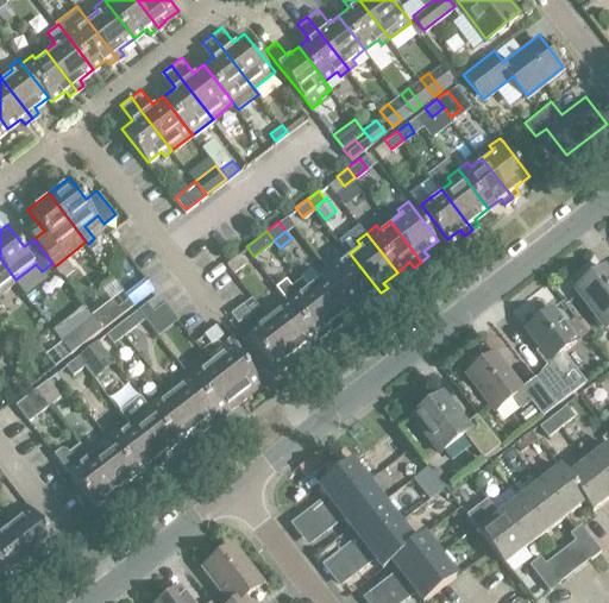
[(226,262),(233,271),(245,262),(238,252),(226,262)]
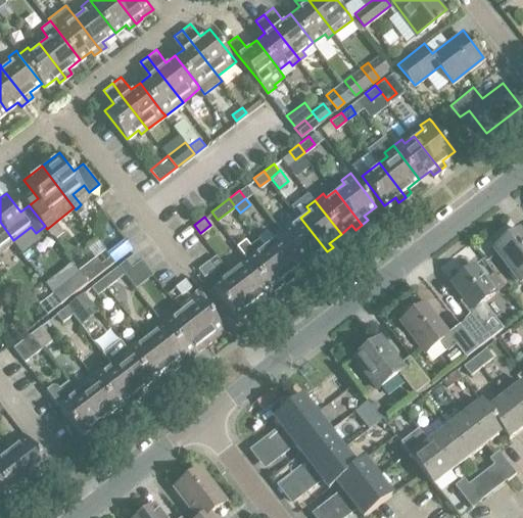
[(288,221),(279,227),(282,231),(305,262),(317,252),(321,256),(327,251),(300,218),(291,225),(288,221)]
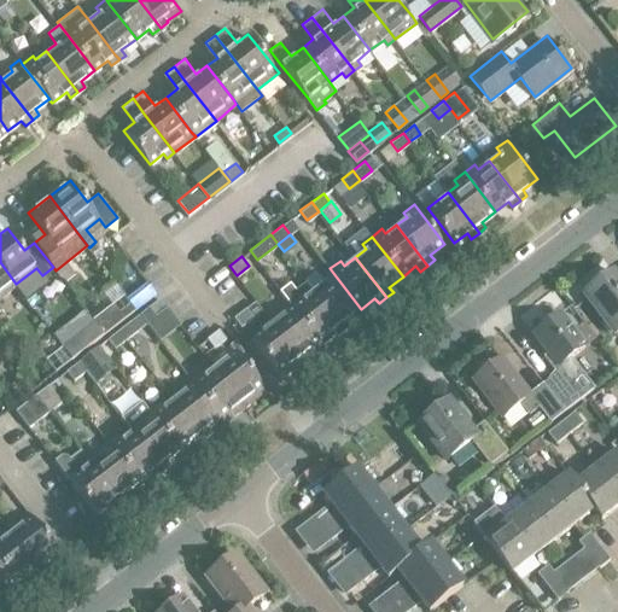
[(0,295),(16,284),(0,262),(0,308),(0,307),(0,295)]
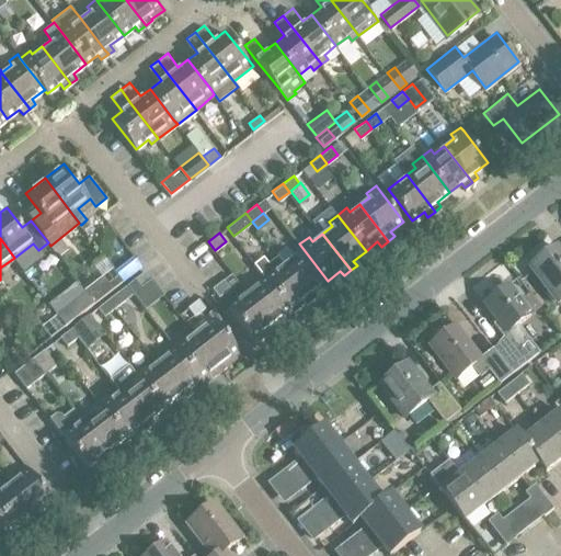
[(295,254),(285,262),(313,299),(319,295),(316,290),(328,281),(302,248),(299,244),(290,250),(295,254)]
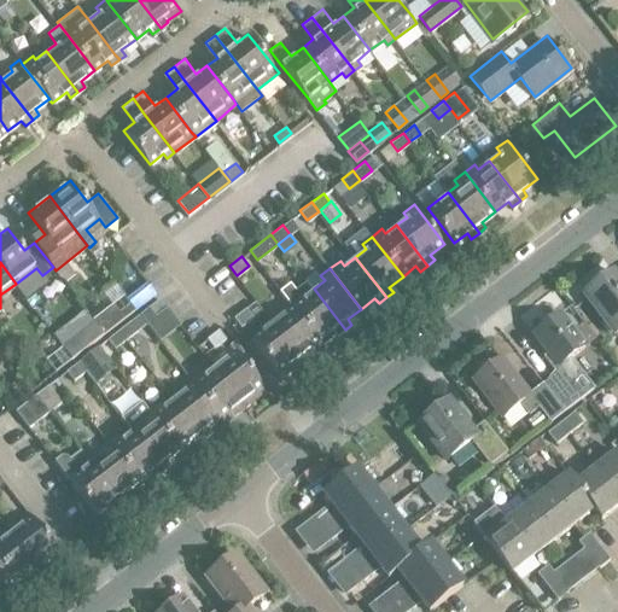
[(617,277),(612,269),(582,292),(612,331),(617,326),(617,277)]
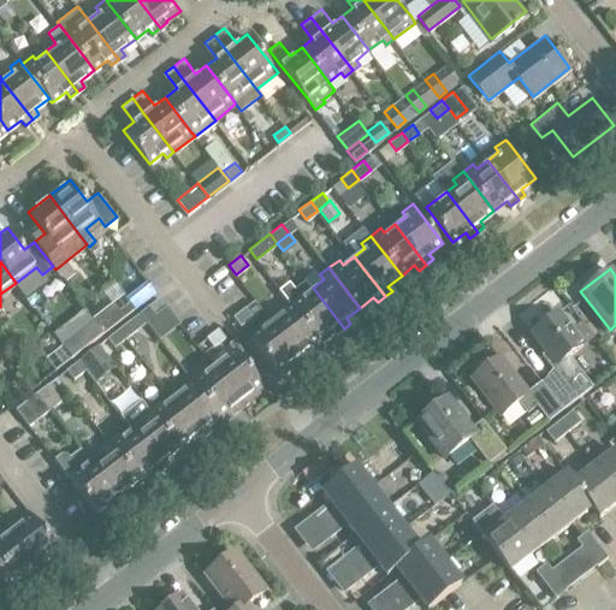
[(344,329),(313,288),(304,278),(295,285),(290,278),(278,288),(291,305),(319,339),(321,343),(323,344),(344,329)]
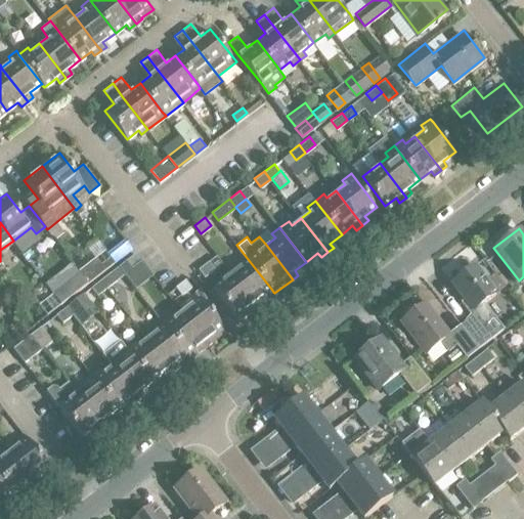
[(115,261),(107,251),(105,249),(96,256),(105,268),(115,261)]
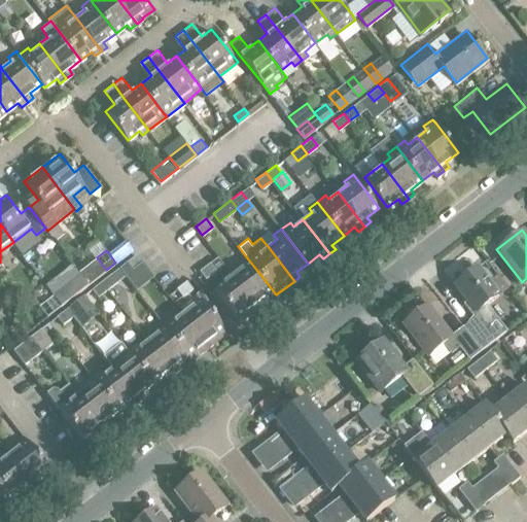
[(138,275),(147,268),(142,262),(143,261),(136,252),(126,261),(133,269),(138,275)]
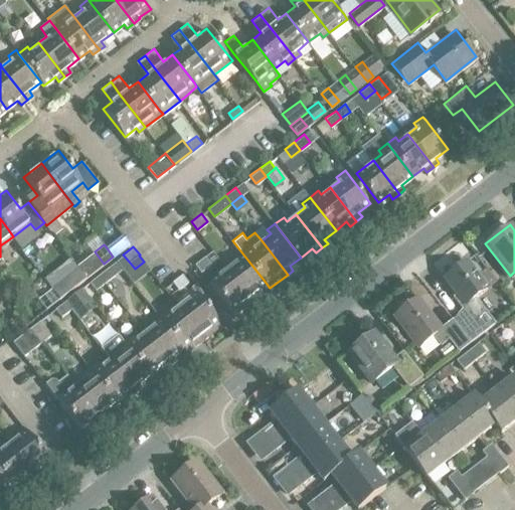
[(235,261),(226,268),(251,300),(269,287),(267,284),(243,255),(240,250),(232,257),(235,261)]
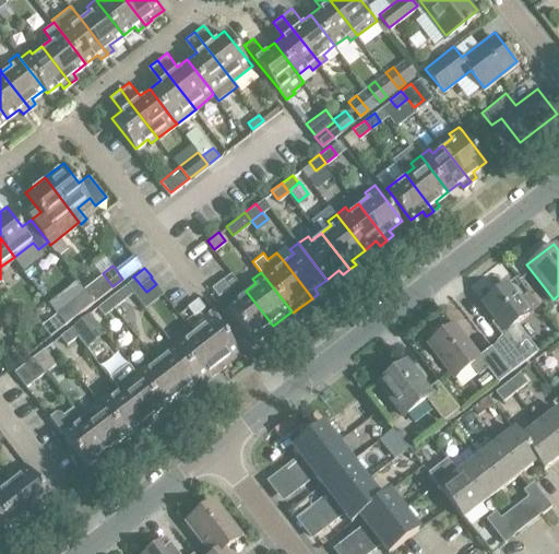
[(218,294),(229,286),(223,278),(212,286),(218,294)]
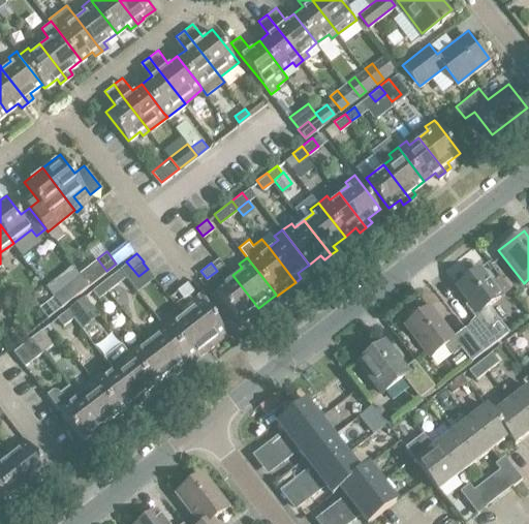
[(477,267),(455,284),(468,301),(479,315),(465,327),(483,349),(484,348),(497,338),(508,330),(487,302),(498,294),(490,281),(477,267)]
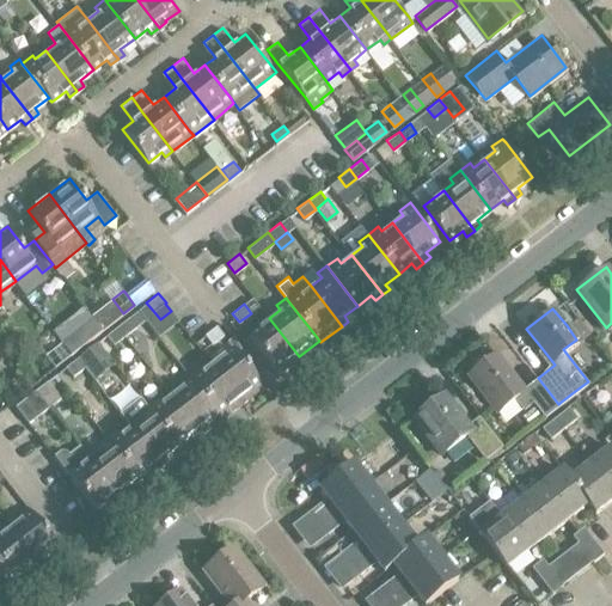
[(69,353),(101,328),(90,314),(59,340),(69,353)]
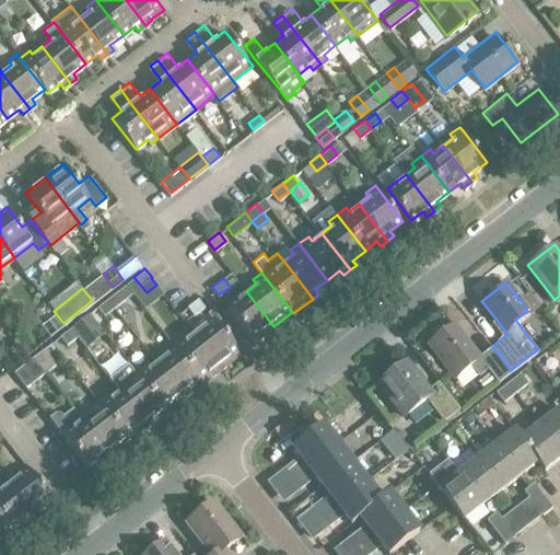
[(107,298),(114,305),(125,298),(118,289),(107,298)]
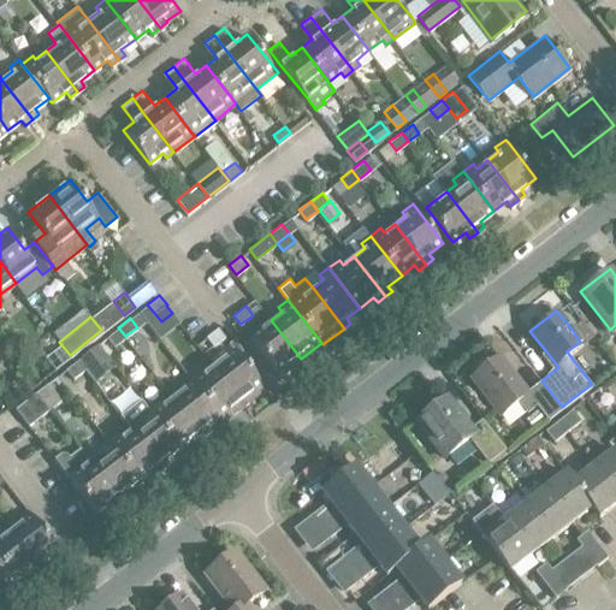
[(582,318),(570,327),(580,342),(582,344),(596,335),(594,333),(586,323),(582,318)]
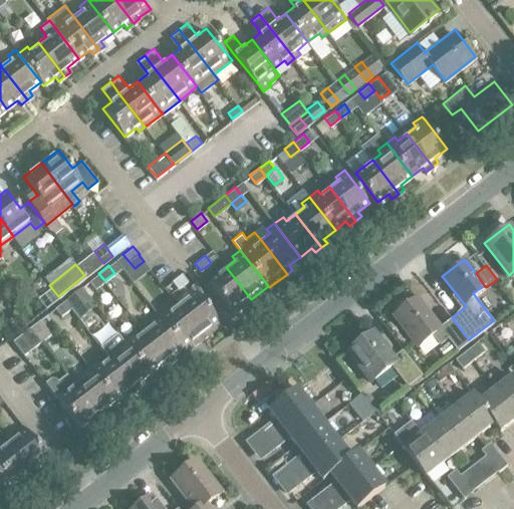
[(226,267),(209,280),(234,313),(251,299),(226,267)]
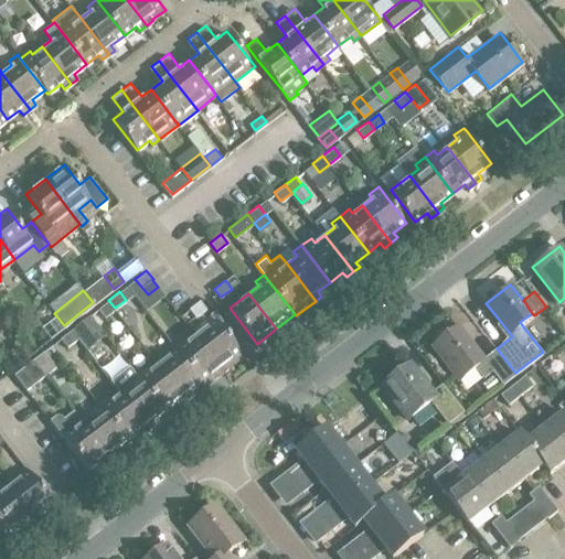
[(115,308),(108,300),(98,308),(105,316),(115,308)]
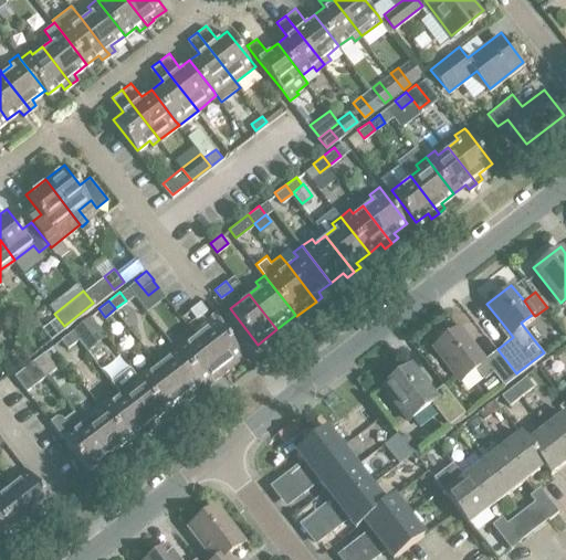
[(200,300),(189,308),(196,317),(207,308),(200,300)]
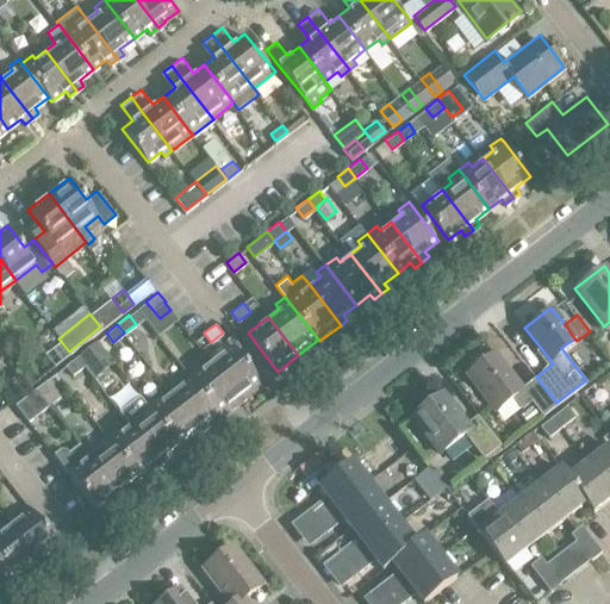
[(97,340),(76,355),(83,365),(92,375),(112,360),(110,355),(97,340)]
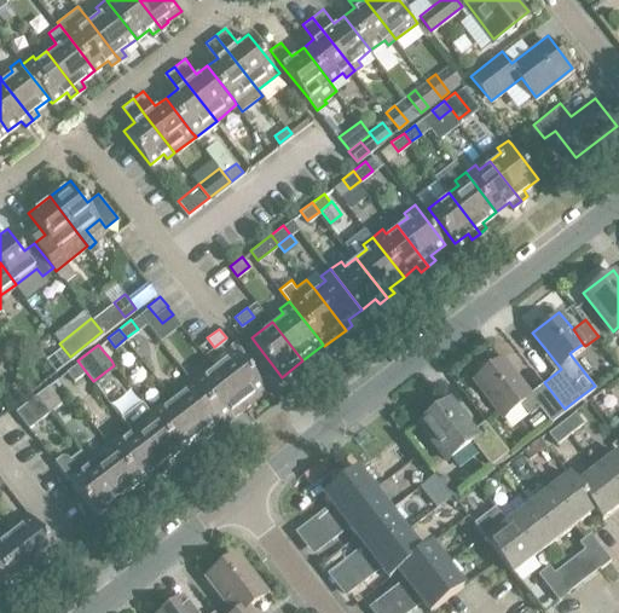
[(214,366),(246,406),(266,389),(236,351),(214,366)]
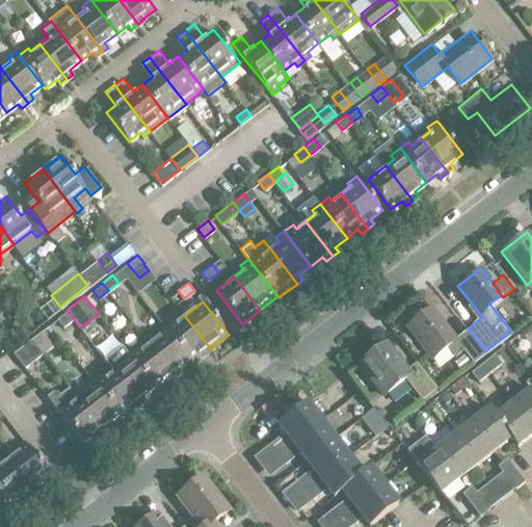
[(431,305),(406,324),(431,356),(446,344),(455,356),(463,349),(473,362),(485,351),(468,328),(467,327),(455,336),(431,305)]
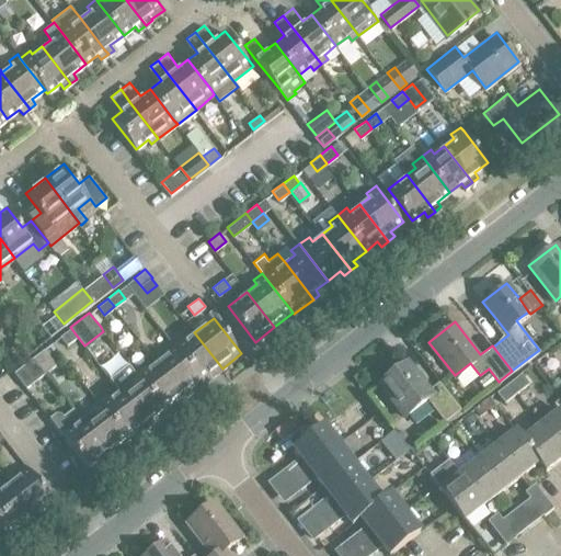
[(77,336),(70,327),(60,335),(67,343),(77,336)]
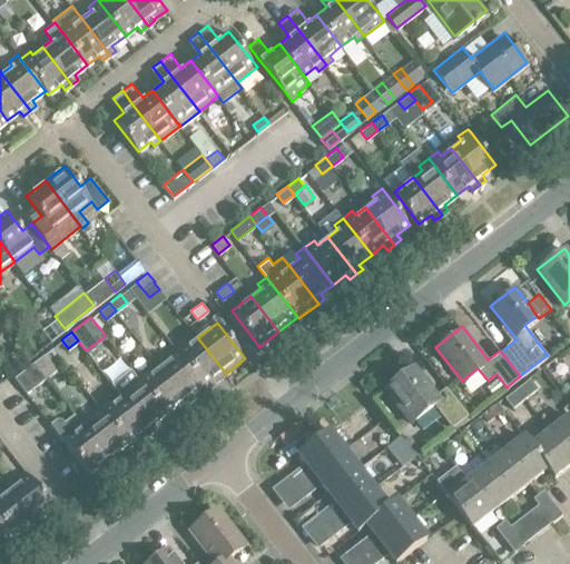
[(185,339),(175,347),(179,352),(204,384),(203,385),(206,388),(226,374),(197,337),(188,345),(185,339)]
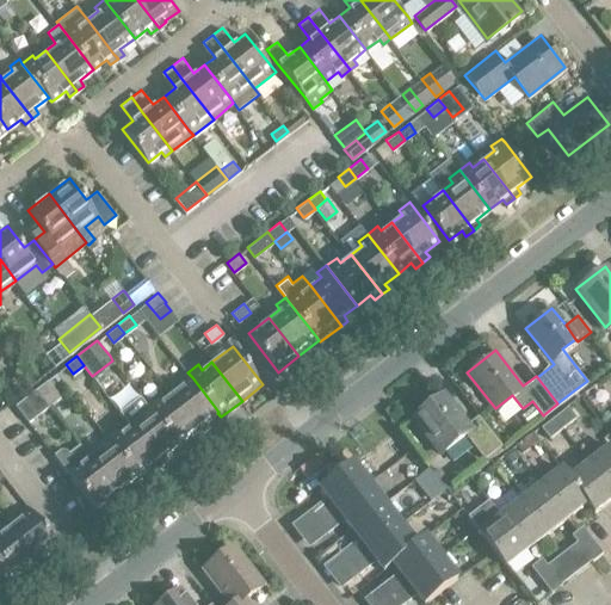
[(181,384),(171,394),(202,433),(210,427),(205,421),(217,413),(218,412),(192,377),(187,372),(178,380),(181,384)]
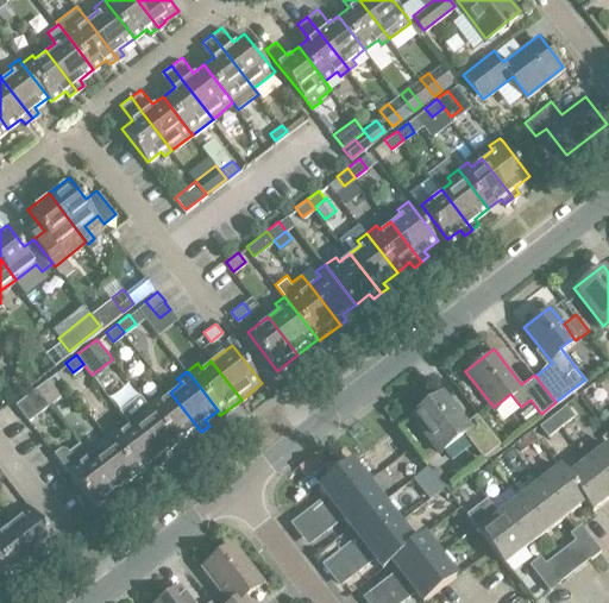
[(60,394),(48,377),(36,387),(43,395),(49,403),(60,394)]
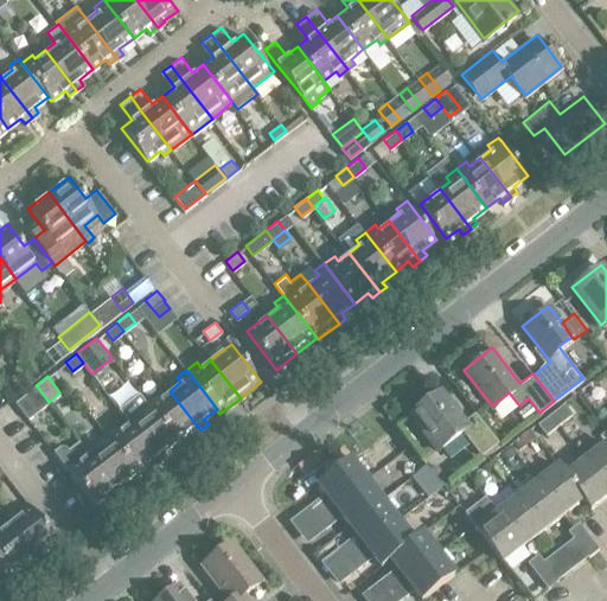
[(43,394),(36,385),(16,401),(29,417),(49,402),(43,394)]
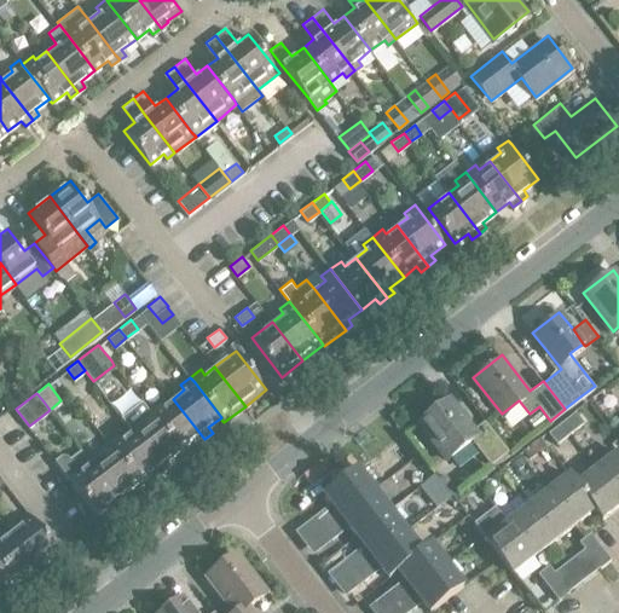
[(160,402),(149,410),(152,415),(179,450),(194,439),(197,445),(204,439),(173,399),(163,406),(160,402)]
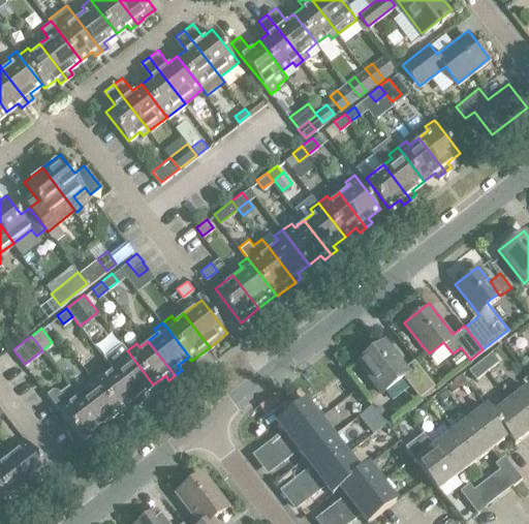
[(381,341),(359,358),(372,375),(370,376),(381,391),(402,374),(403,376),(419,396),(421,395),(434,384),(414,359),(406,364),(402,367),(381,341)]
